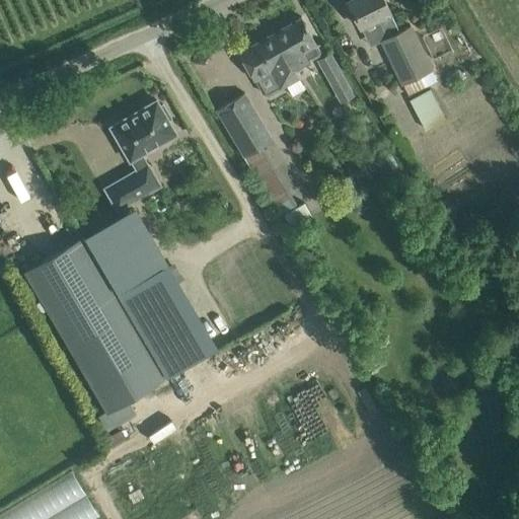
[(400,33),(386,5),(383,0),(349,0),(348,1),(360,27),(376,20),(385,39),(381,40),(408,94),(426,86),(421,76),(432,70),(412,27),(400,33)]
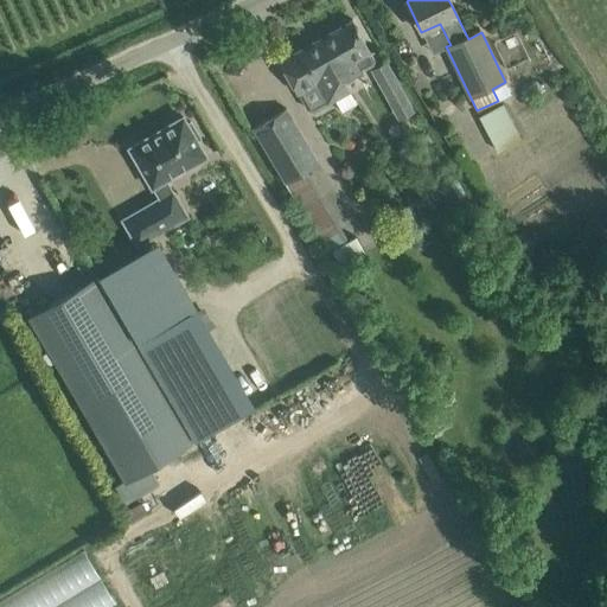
[(351,21),(321,38),(344,77),(362,66),(357,58),(369,51),(351,21)]
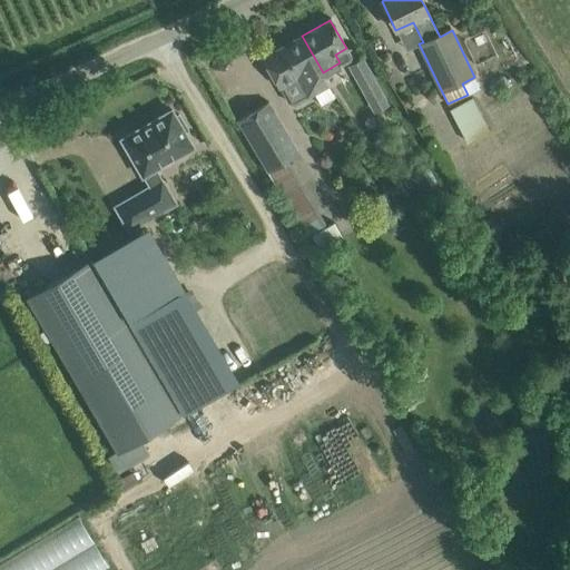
[(330,85),(323,72),(302,36),(263,58),(278,87),(279,86),(288,102),(295,104),(308,97),(306,91),(312,88),(315,92),(330,85)]
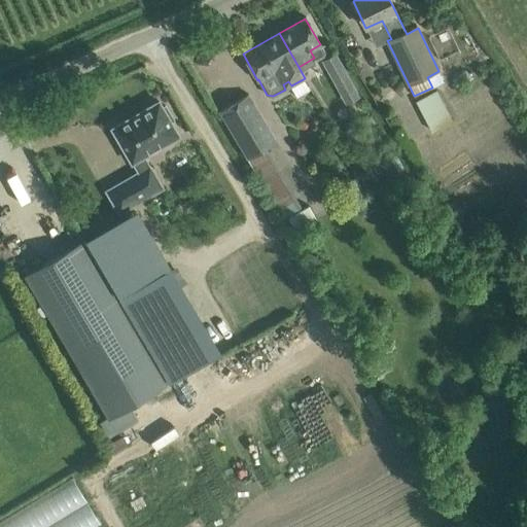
[(336,54),(321,62),(337,90),(344,85),(353,101),(360,97),(336,54)]
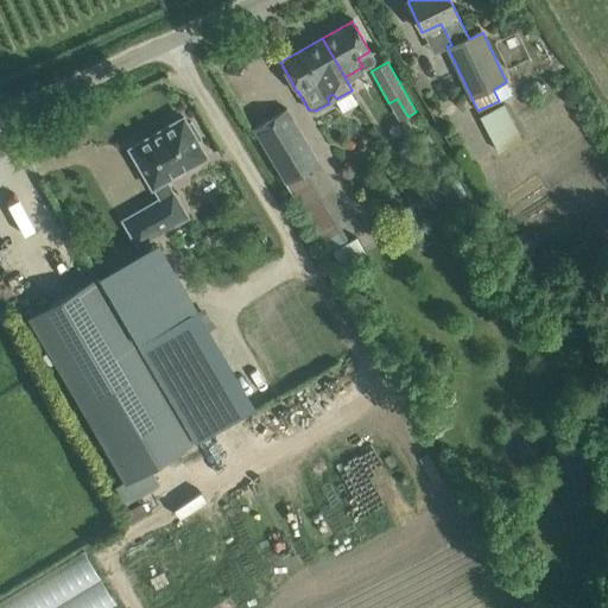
[(482,115),(501,150),(525,138),(506,102),(482,115)]
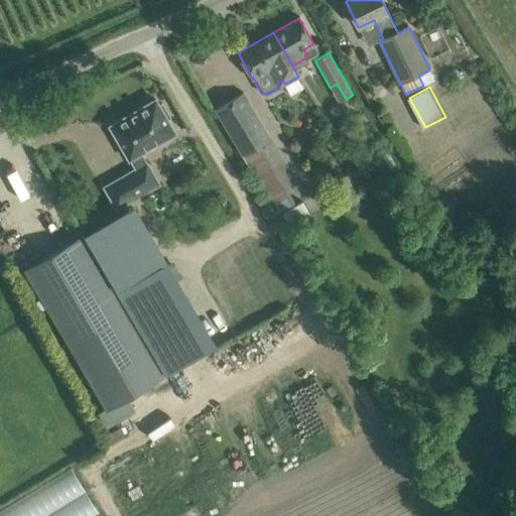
[(271,138),(243,92),(216,108),(243,155),(261,144),(271,138)]
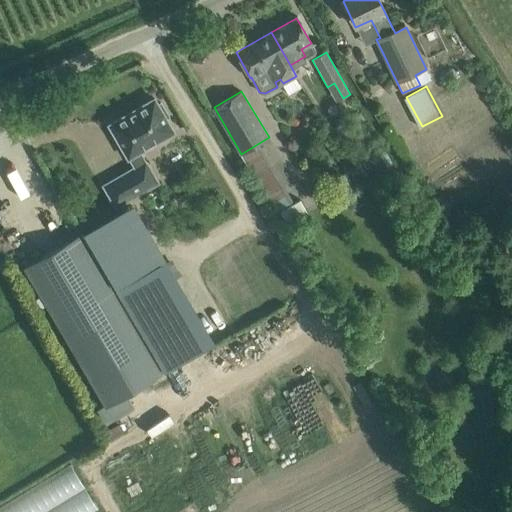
[(128,158),(129,157),(135,167),(103,186),(116,206),(157,182),(139,151),(173,132),(165,118),(168,116),(160,103),(157,104),(154,99),(109,125),(128,158)]
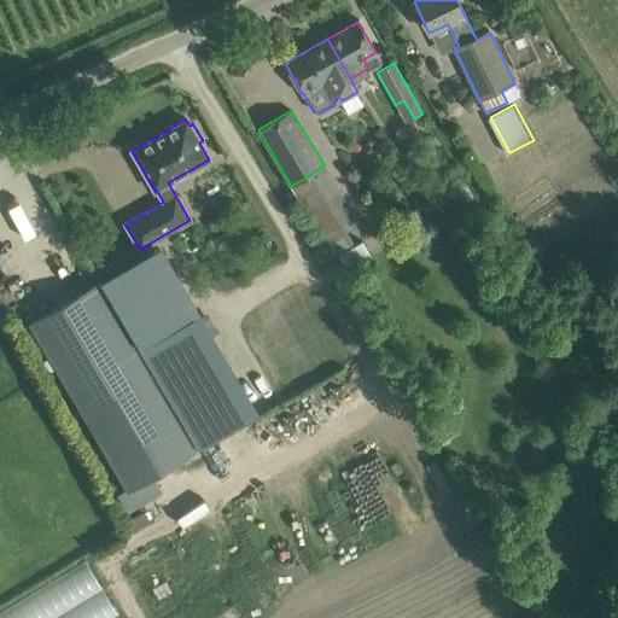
[(362,243),(356,246),(333,260),(342,274),(371,257),(362,243)]
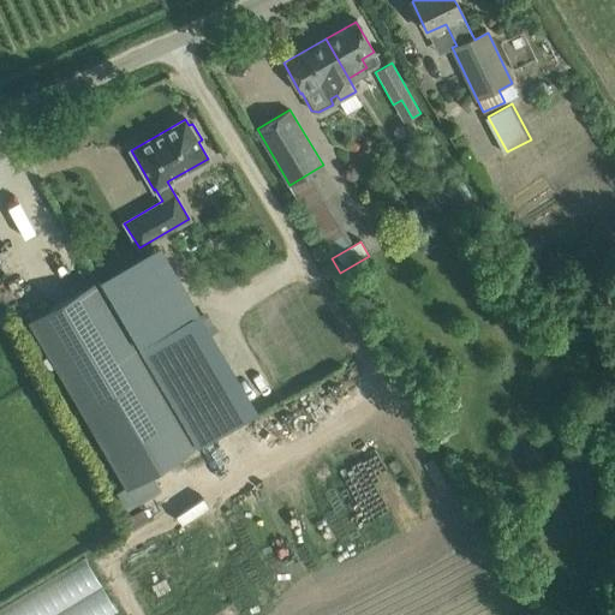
[(161,249),(102,282),(143,347),(198,316),(161,249)]
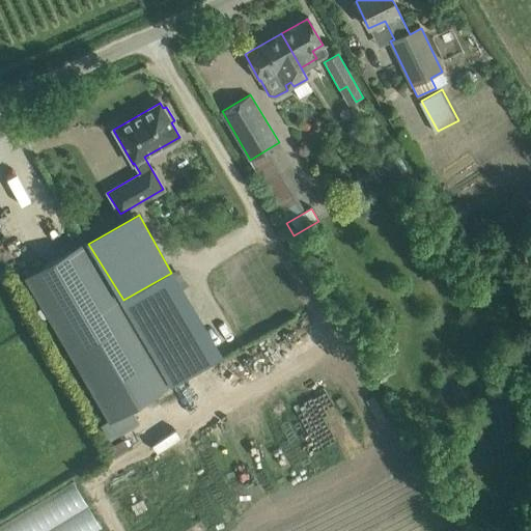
[(25,277),(109,420),(166,387),(82,243),(25,277)]
